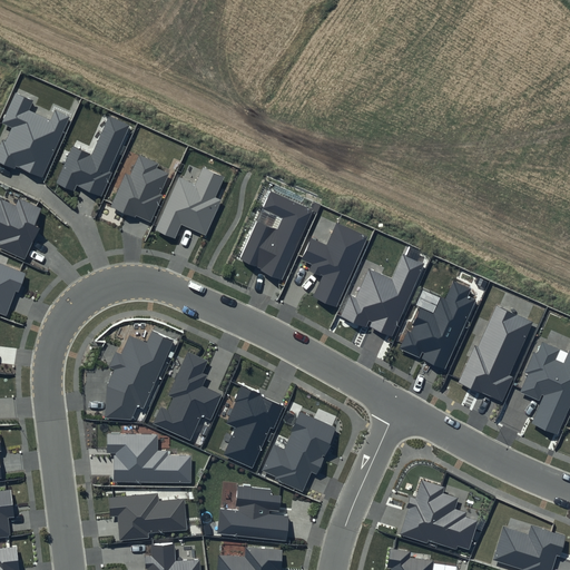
[(33,101),(16,94),(2,123),(12,127),(6,141),(2,140),(0,146),(0,163),(15,169),(16,167),(42,178),(70,116),(55,109),(50,120),(29,110),(33,101)]
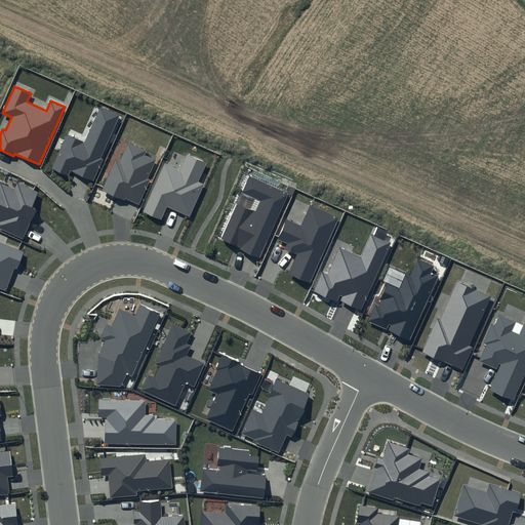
[(119,115),(101,107),(85,142),(67,134),(51,168),(69,175),(71,170),(93,179),(103,159),(101,158),(119,115)]
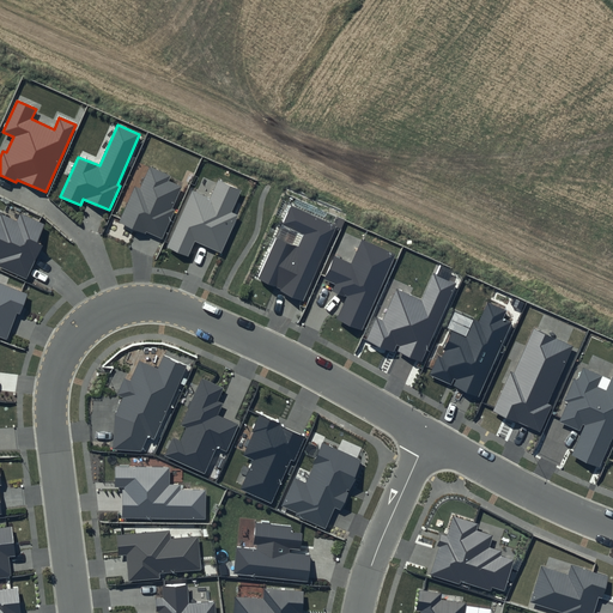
[(170,176),(150,168),(140,189),(135,187),(120,222),(162,240),(175,211),(173,208),(182,187),(168,181),(170,176)]
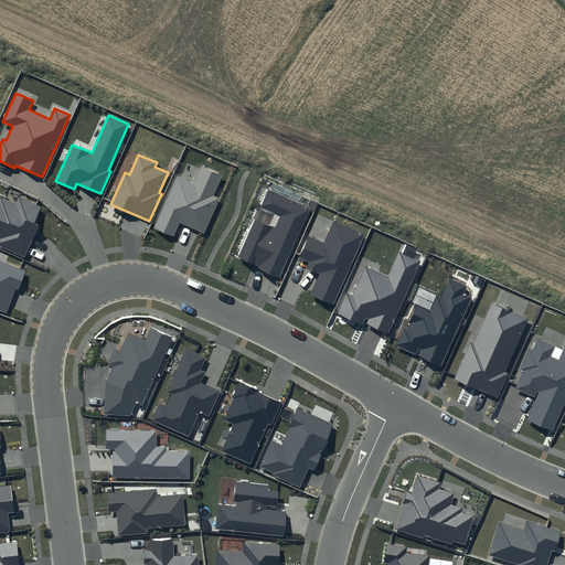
[(223,176),(201,166),(193,183),(178,176),(155,227),(173,236),(180,223),(203,233),(220,198),(213,195),(223,176)]
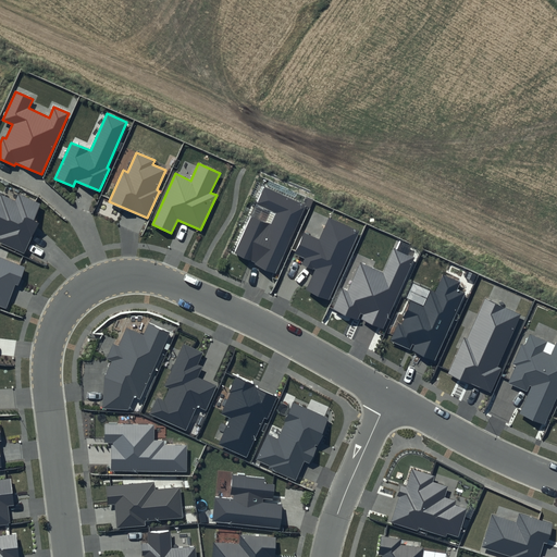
[(308,205),(264,186),(256,205),(276,213),(271,226),(251,218),(234,256),(276,275),(308,205)]
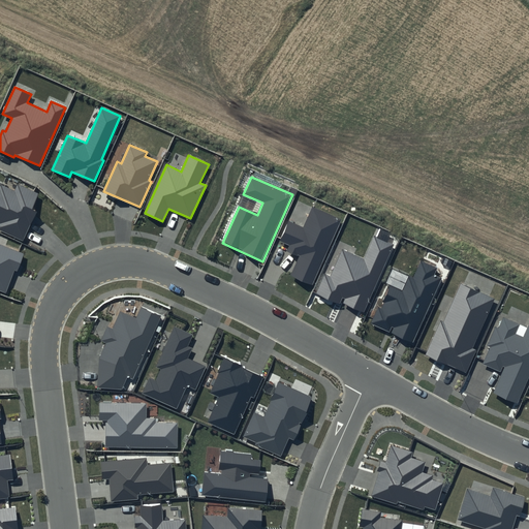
[(0,230),(23,241),(36,211),(31,209),(38,193),(18,184),(14,190),(0,183),(0,230)]
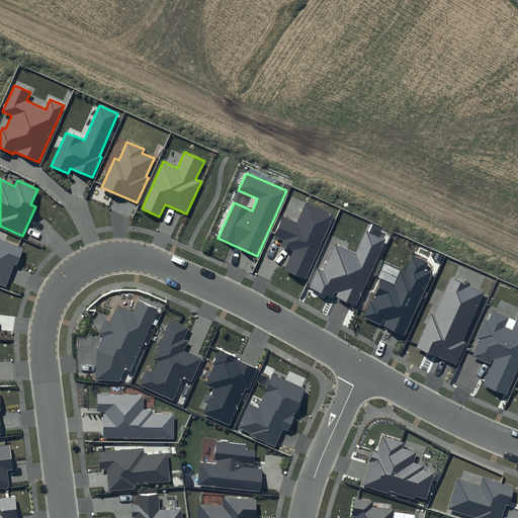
[(335,216),(306,201),(296,223),(282,217),(274,236),(284,240),(281,247),(292,252),(284,270),(307,279),(335,216)]
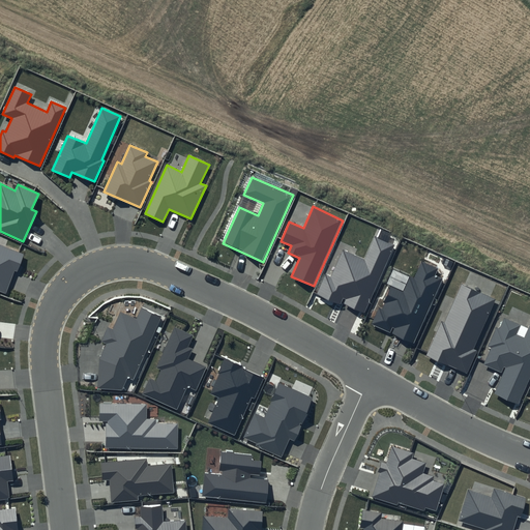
[(394,245),(375,236),(364,259),(343,249),(331,276),(326,274),(317,294),(340,304),(341,301),(364,313),(394,245)]
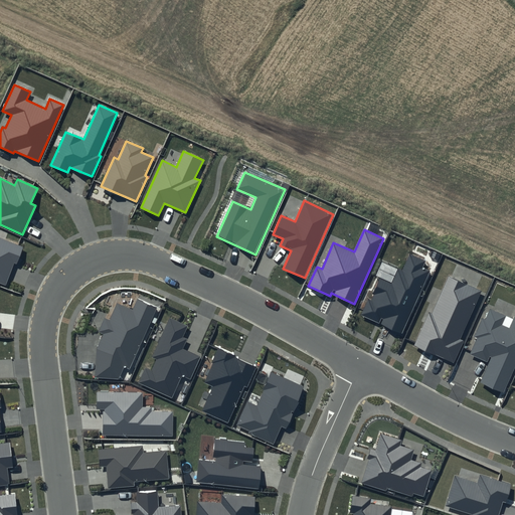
[(23,247),(0,237),(0,283),(5,286),(14,264),(17,265),(23,247)]
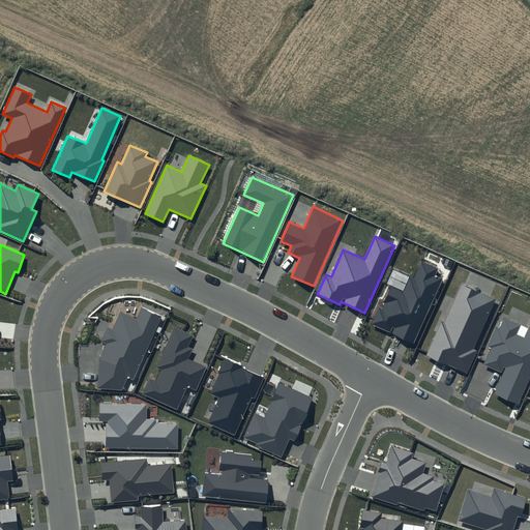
[(421,261),(413,278),(410,276),(403,291),(390,286),(382,302),(385,303),(382,308),(379,307),(372,324),(414,343),(443,277),(436,274),(439,268),(421,261)]
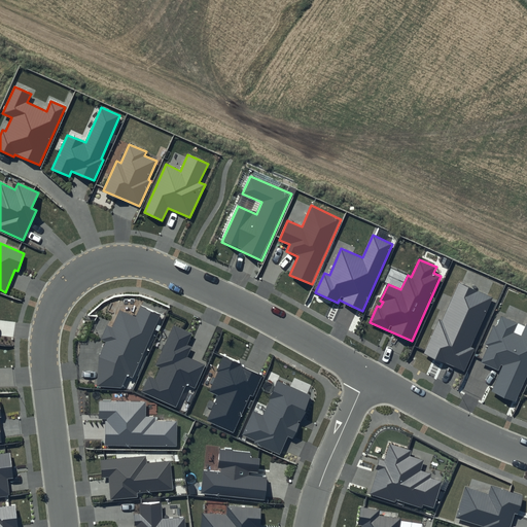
[(493,297),(459,283),(443,320),(438,319),(423,354),(464,372),(475,349),(470,347),(493,297)]
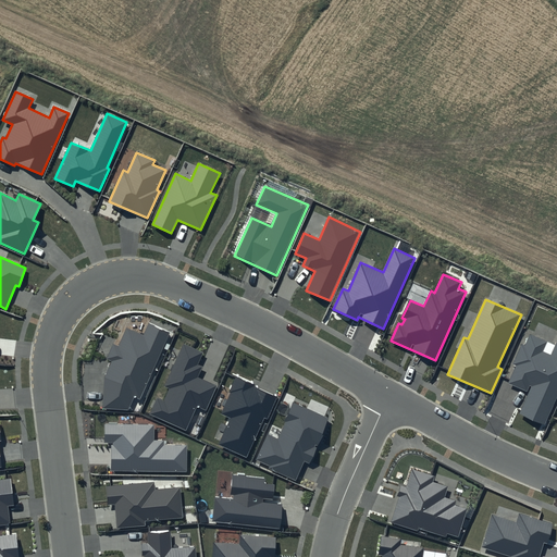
[(170,332),(149,322),(143,335),(126,329),(119,346),(113,344),(107,359),(112,361),(104,378),(102,408),(130,410),(134,397),(140,400),(170,332)]
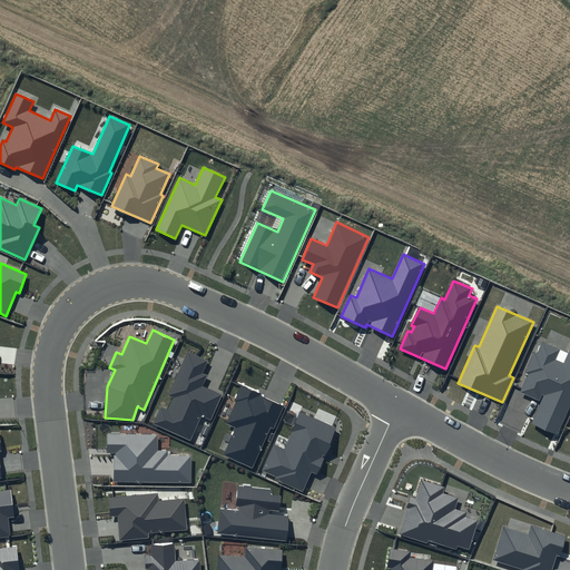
[(569,408),(569,349),(563,364),(556,360),(560,350),(543,342),(538,354),(533,353),(526,373),(528,374),(520,392),(539,401),(542,395),(543,395),(531,424),(558,435),(569,408)]
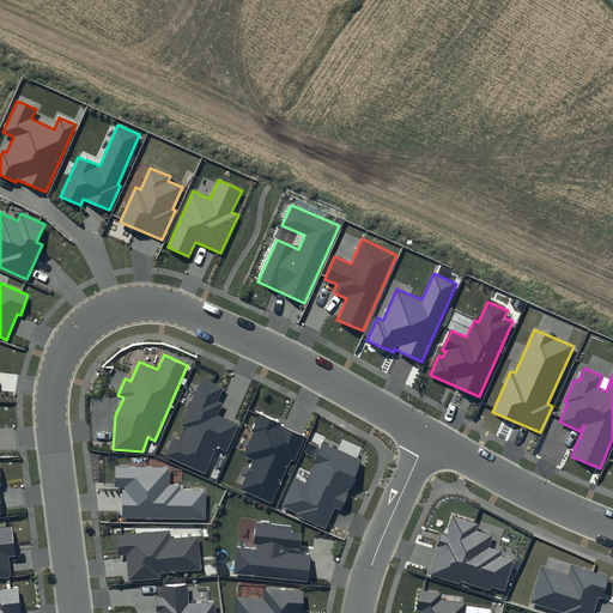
[(224,388),(202,378),(181,425),(187,428),(180,442),(173,438),(164,456),(205,474),(217,447),(228,451),(241,424),(219,414),(224,404),(218,401),(224,388)]
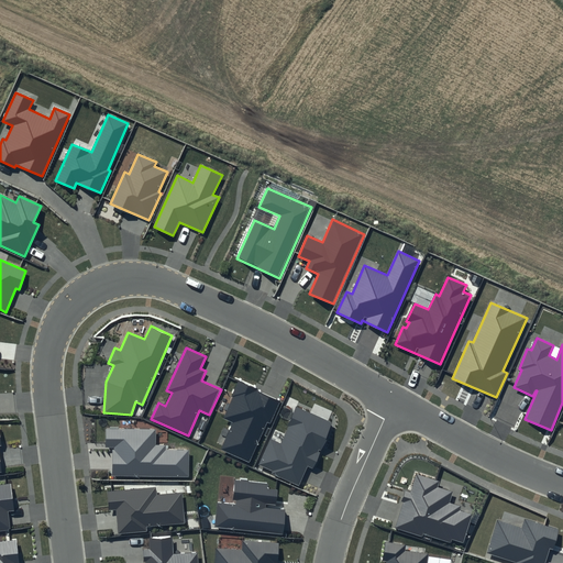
[(282,400),(239,382),(222,417),(234,422),(222,450),(250,462),(267,422),(271,423),(282,400)]
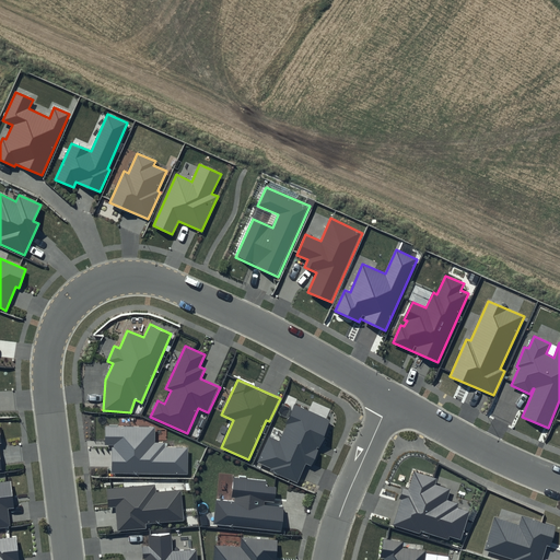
[(331,421),(295,405),(279,440),(269,435),(257,462),(271,468),(270,470),(298,483),(306,465),(311,467),(331,421)]
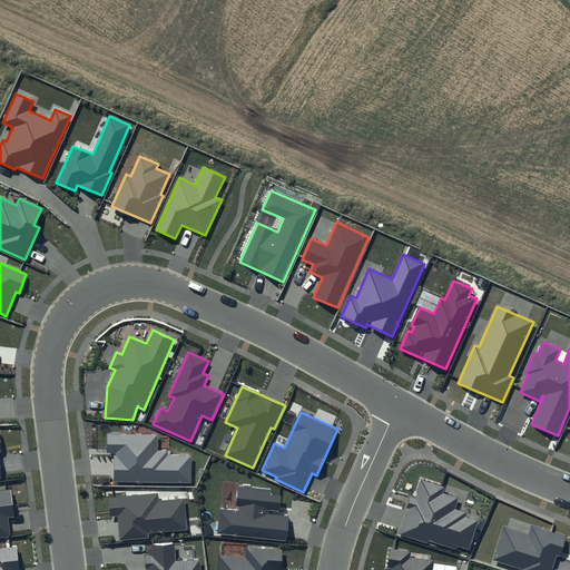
[(158,435),(107,434),(107,452),(115,453),(115,481),(192,482),(192,455),(167,454),(167,450),(158,450),(158,435)]
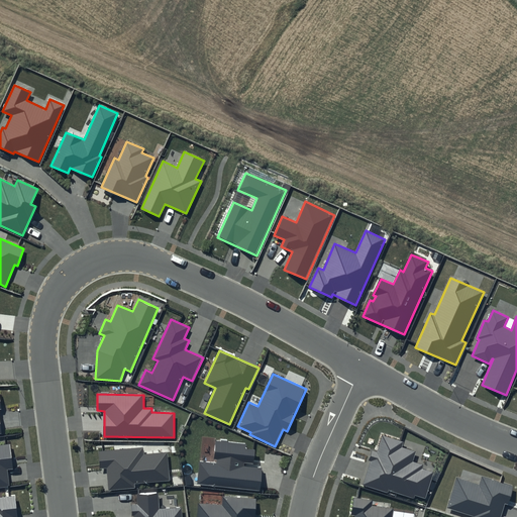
[(403,442),(383,436),(377,452),(374,451),(363,485),(388,493),(388,491),(414,499),(415,496),(425,499),(434,473),(421,469),(422,466),(412,462),(415,451),(402,447),(403,442)]
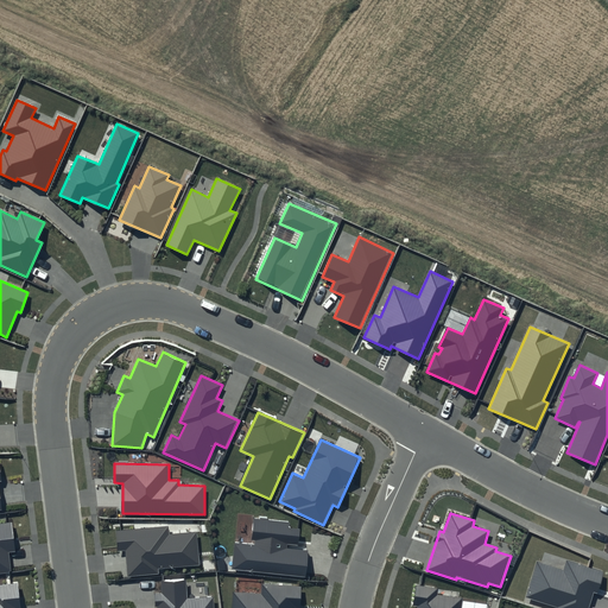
[(290,523),(255,519),(253,544),(235,542),(233,570),(306,577),(309,550),(287,549),(287,545),(298,546),(301,530),(289,529),(290,523)]
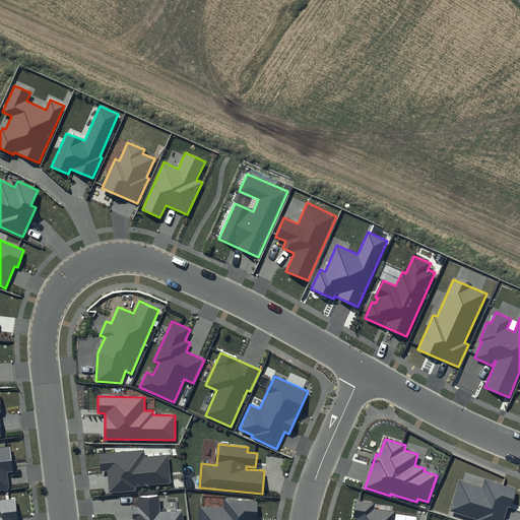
[(10,446),(0,447),(0,490),(9,489),(7,472),(13,471),(10,446)]
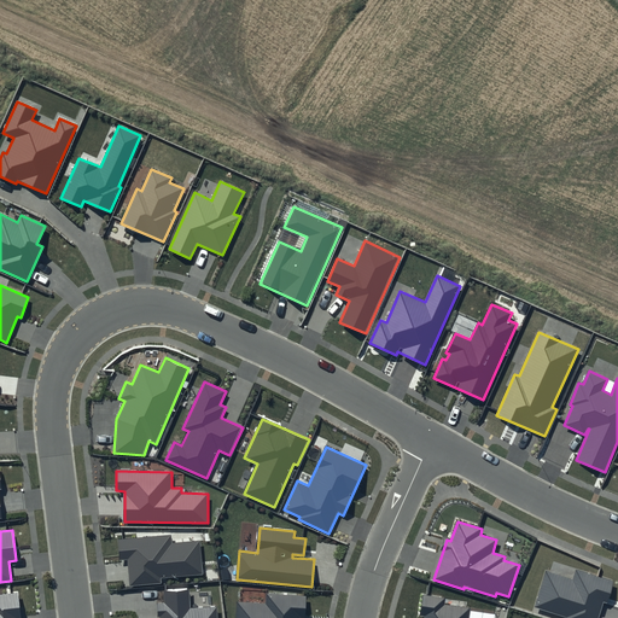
[(170,535),(118,540),(120,560),(127,559),(129,587),(162,583),(161,578),(203,575),(199,541),(172,544),(170,535)]
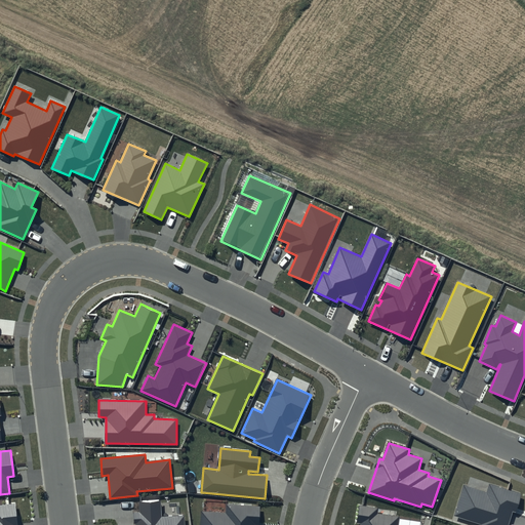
[(522,494),(489,483),(486,491),(463,484),(453,516),(481,524),(480,524),(508,524),(513,512),(516,513),(522,494)]
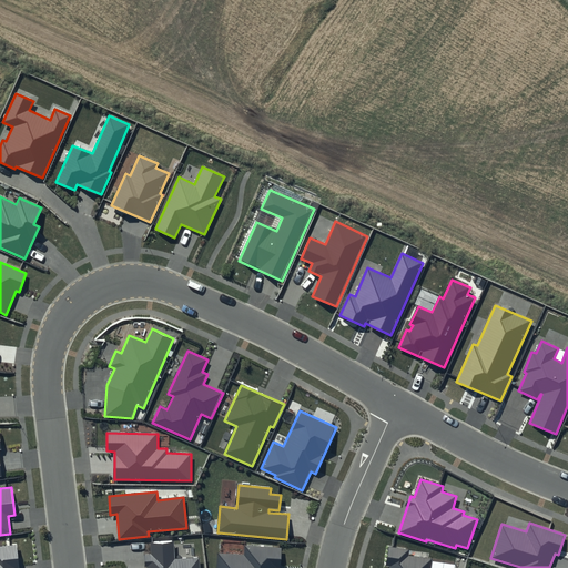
[(152,553),(144,554),(144,567),(200,567),(200,558),(174,560),(173,541),(151,543),(152,553)]
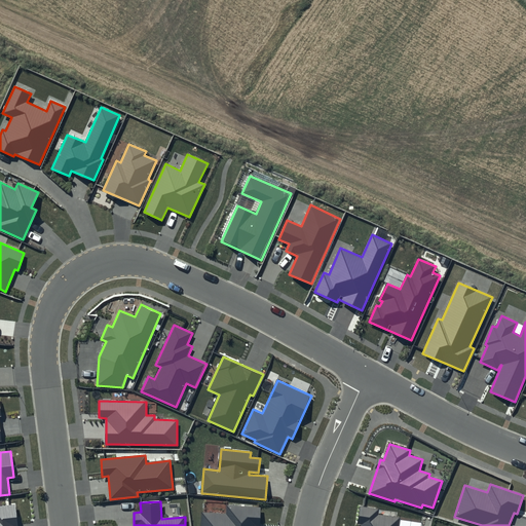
[(19,525),(16,504),(0,505),(0,525),(19,525)]
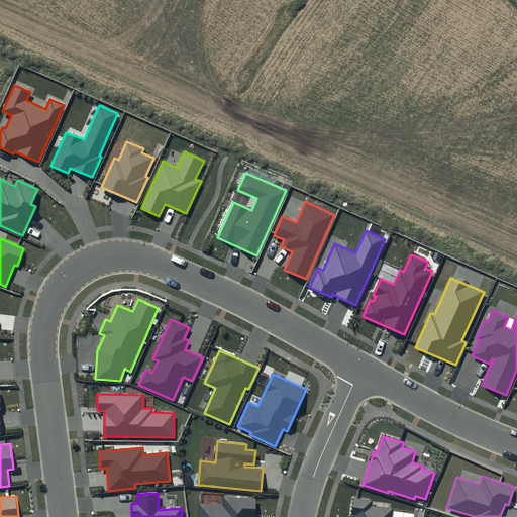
[(222,506),(198,504),(197,516),(254,516),(256,499),(223,497),(222,506)]
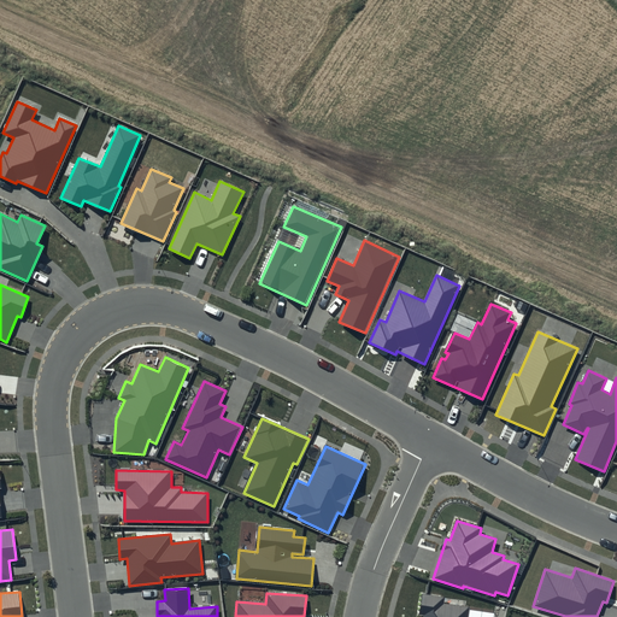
[(422,594),(419,615),(424,615),(423,616),(468,616),(470,607),(444,604),(445,598),(422,594)]
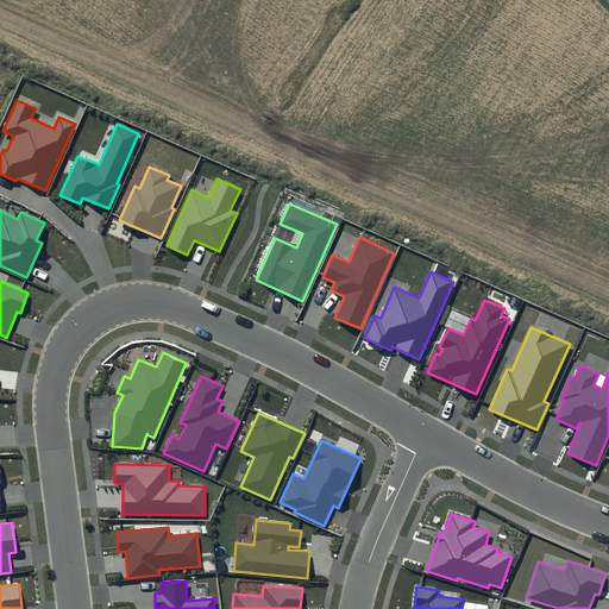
All buildings are outlined.
